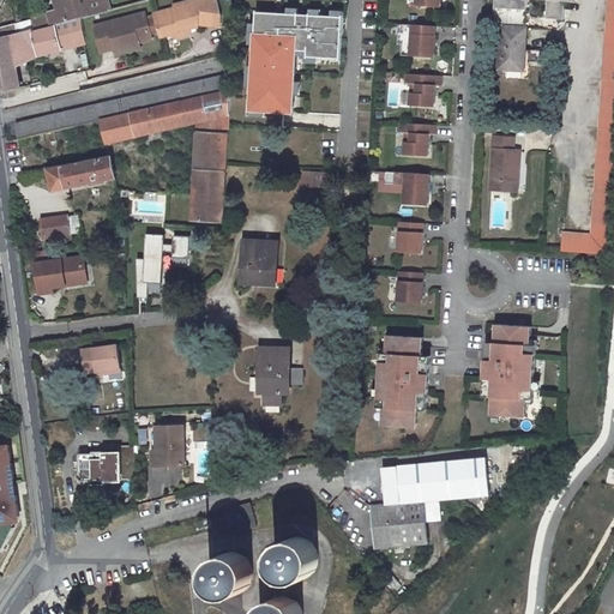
[(62,0),(66,8),(53,12),(54,17),(56,24),(80,18),(91,16),(92,17),(112,12),(112,11),(108,0),(62,0)]
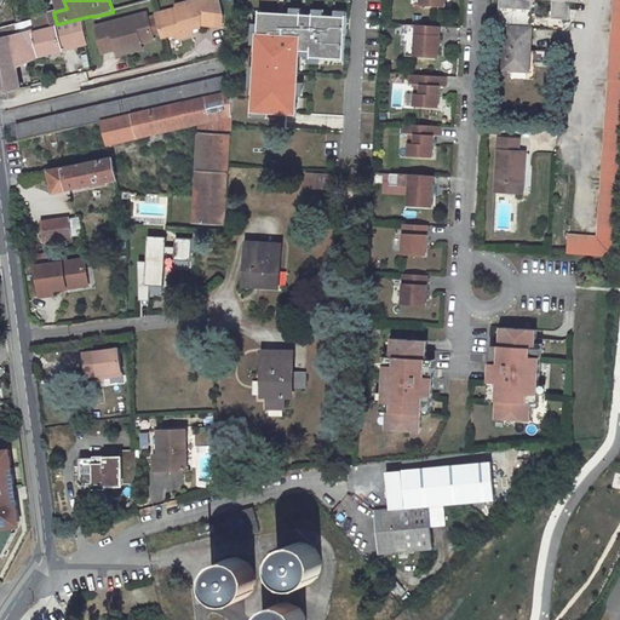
[(185,32),(191,36),(200,34),(204,27),(211,26),(210,19),(229,24),(230,16),(225,0),(200,0),(188,4),(189,6),(168,11),(176,35),(185,32)]
